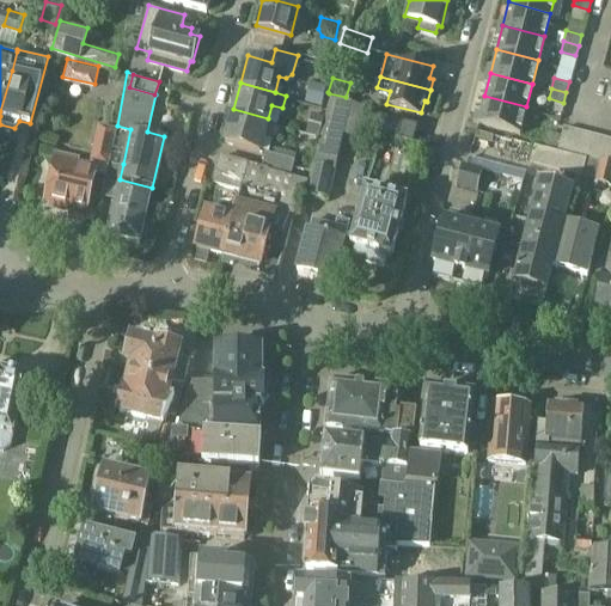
[(366,103),(346,97),(329,93),(316,142),(311,160),(307,177),(305,190),(328,195),(335,166),(334,166),(342,130),(358,134),(366,103)]
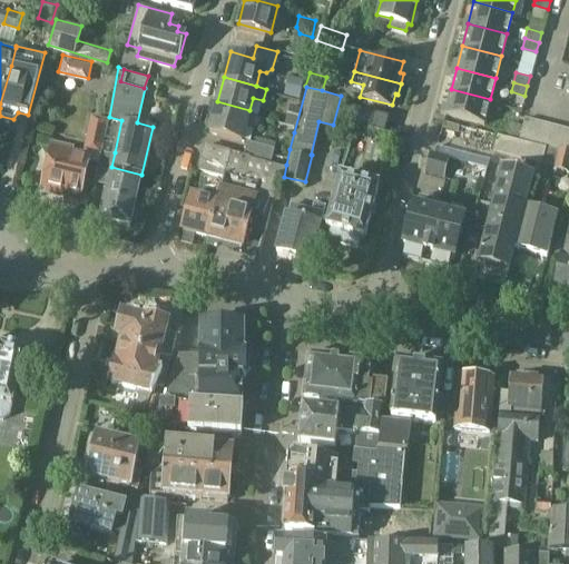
[(483,121),(490,99),(451,89),(444,111),(483,121)]
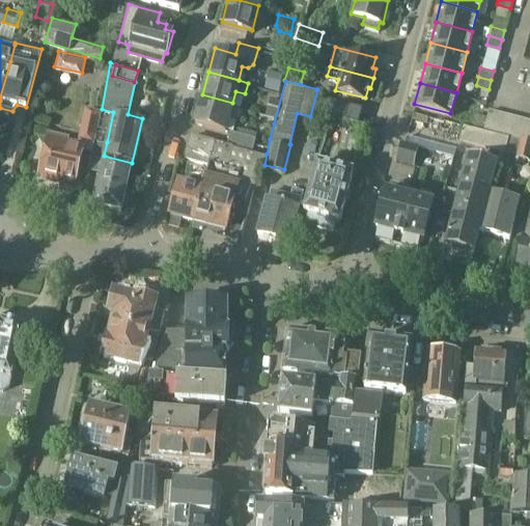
[(232,103),(202,94),(195,120),(225,129),(232,103)]
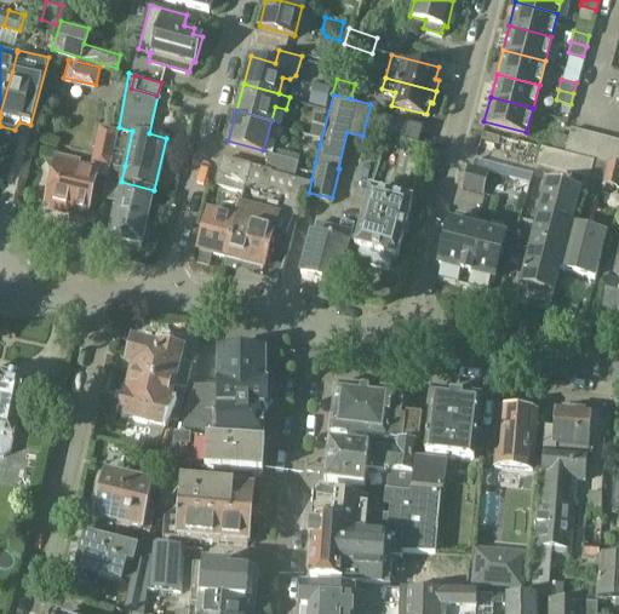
[(321,133),(327,115),(315,112),(309,130),(321,133)]
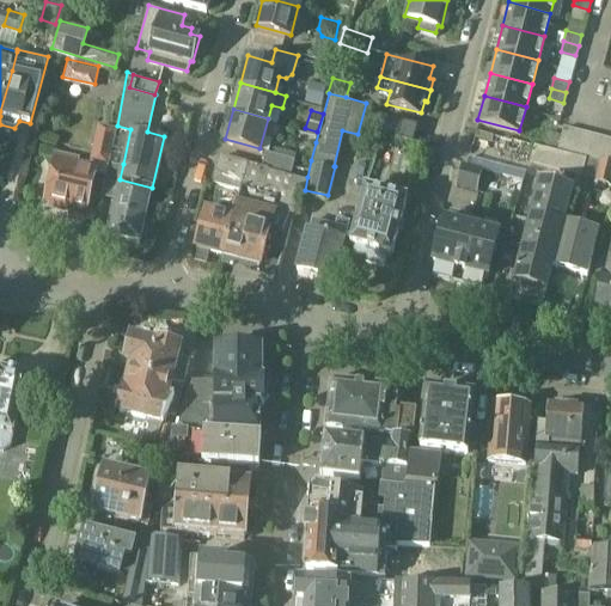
[(414,140),(419,123),(403,120),(398,136),(414,140)]
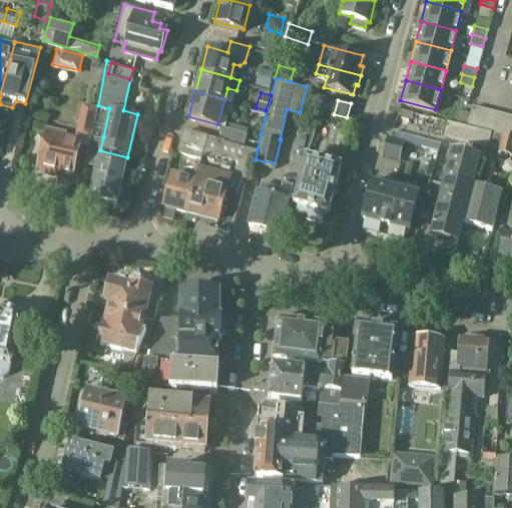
[(47,125),(38,165),(42,165),(44,170),(52,172),(57,169),(72,173),(79,142),(88,145),(91,134),(97,106),(82,102),(80,112),(74,136),(64,133),(64,129),(47,125)]
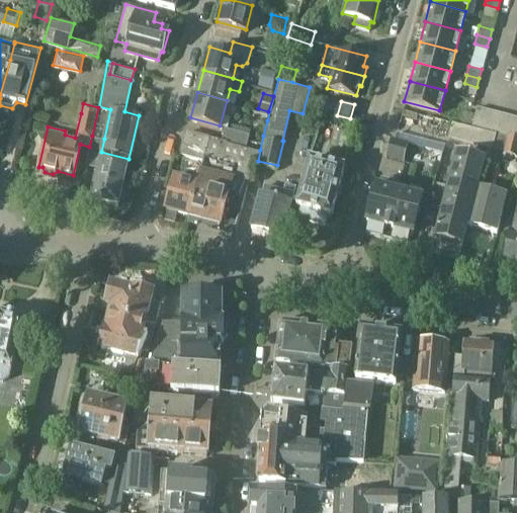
[(469,125),(481,129),(487,107),(476,104),(474,112),(469,125)]
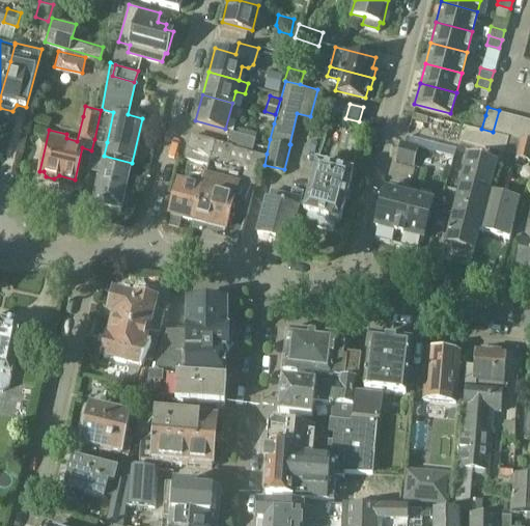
[(499,110),(493,132),(504,134),(509,112),(499,110)]
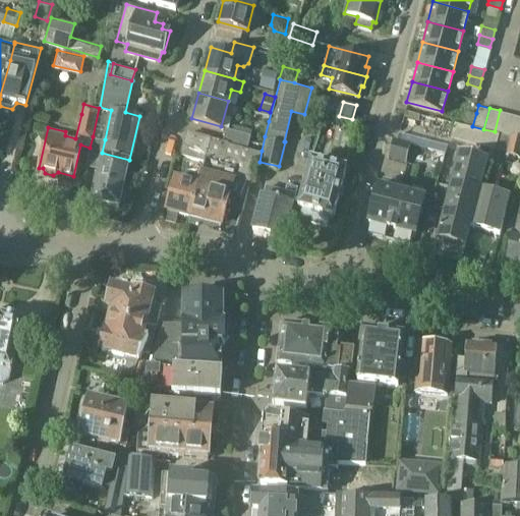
[(463,124),(472,126),(476,113),(466,110),(463,124)]
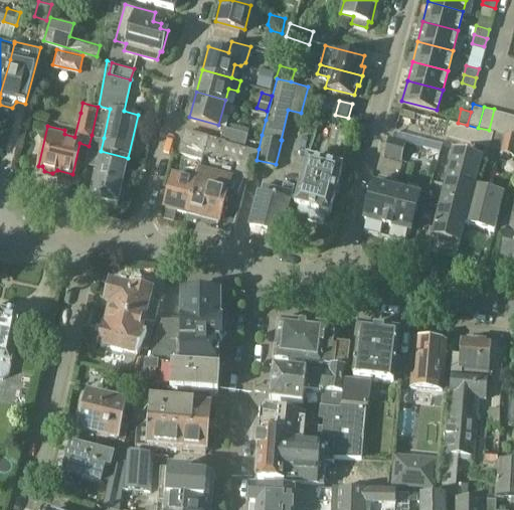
[(494,109),(489,130),(492,131),(500,133),(505,112),(494,109)]
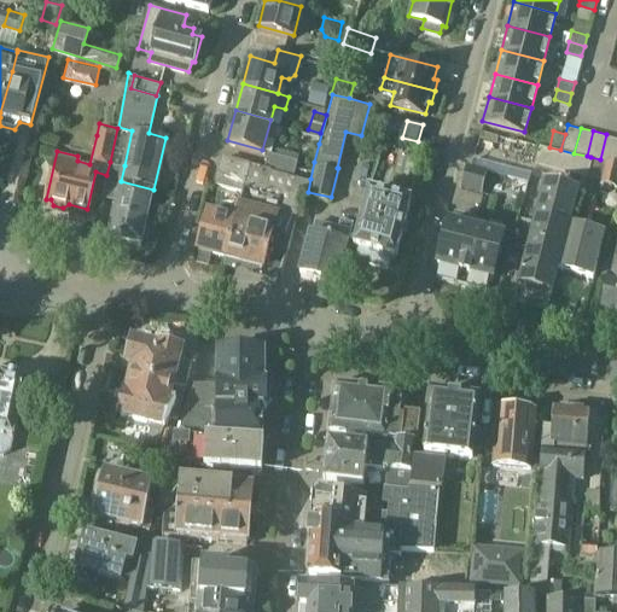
[(600,159),(605,161),(613,163),(616,146),(616,137),(606,134),(600,159)]
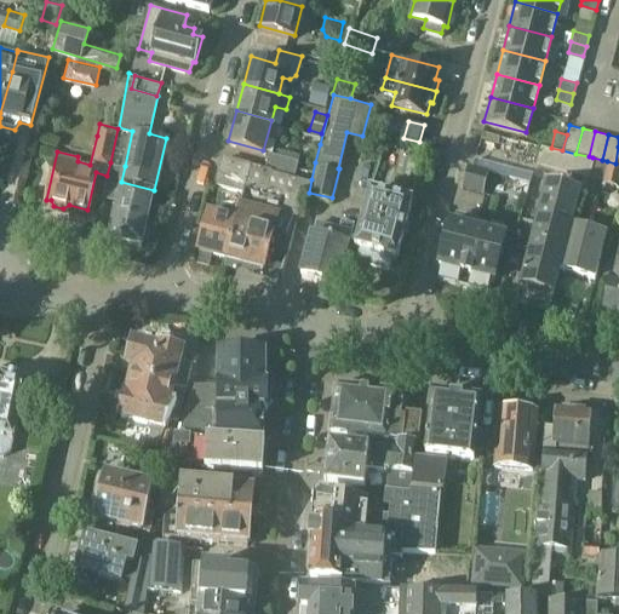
[(575,154),(562,150),(551,148),(540,145),(536,162),(588,176),(592,158),(589,156),(575,154)]
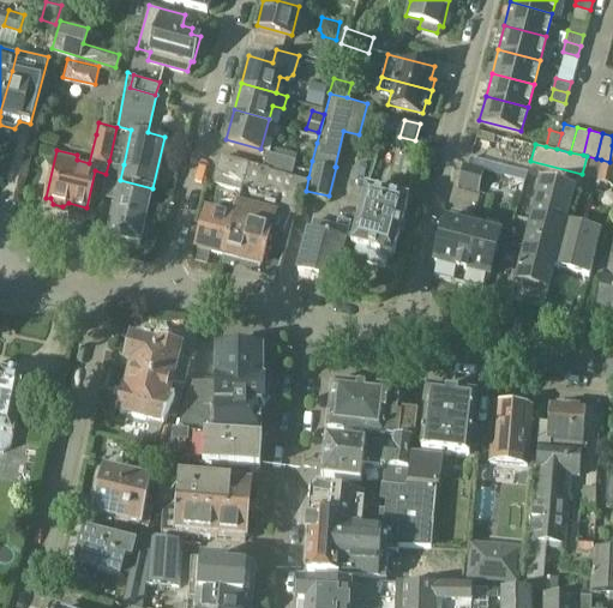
[(270,167),(292,173),(295,158),(268,151),(263,164),(270,167)]
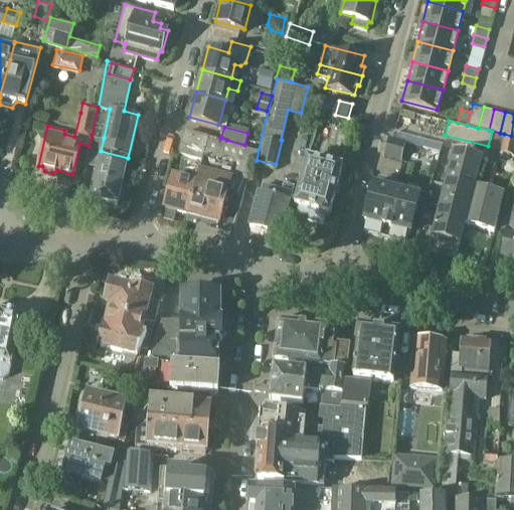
[(186,129),(183,140),(205,147),(202,158),(199,170),(196,182),(197,182),(189,213),(219,221),(227,192),(233,194),(236,200),(240,201),(251,159),(257,160),(259,149),(244,145),(226,140),(220,138),(186,129)]
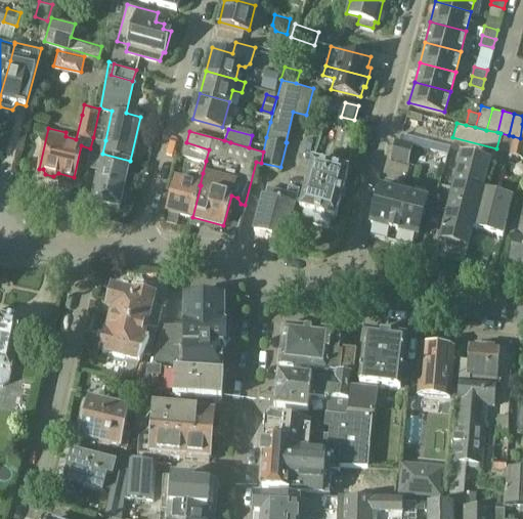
[(407,160),(412,141),(397,136),(391,155),(407,160)]
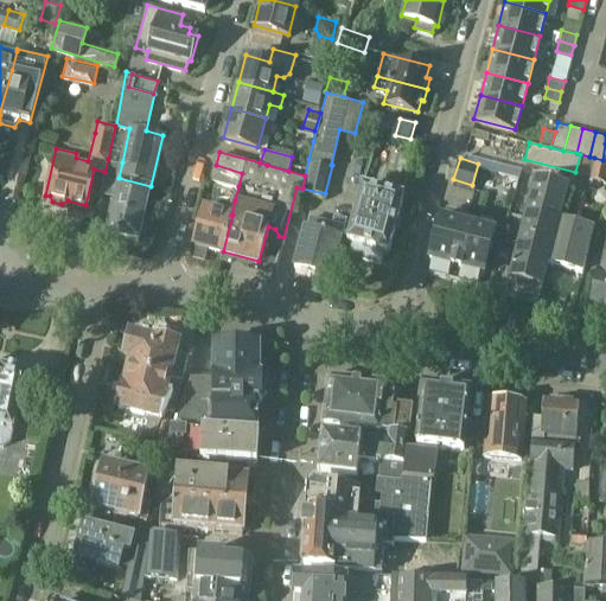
[(605,171),(605,160),(603,160),(594,158),(589,177),(604,180),(605,171)]
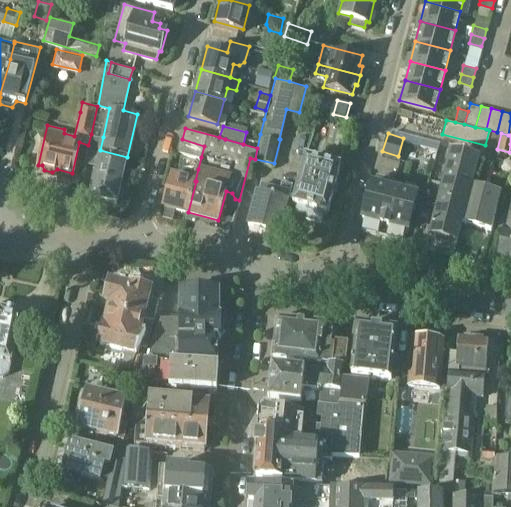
[(87,149),(86,152),(99,154),(100,150),(103,137),(91,134),(88,145),(87,149)]
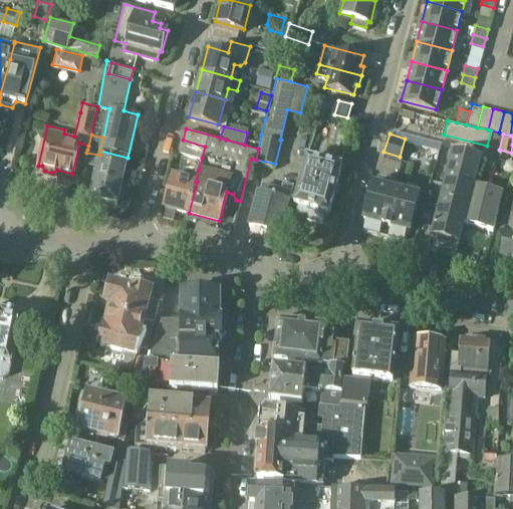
[(205,147),(183,140),(180,152),(202,158),(205,147)]
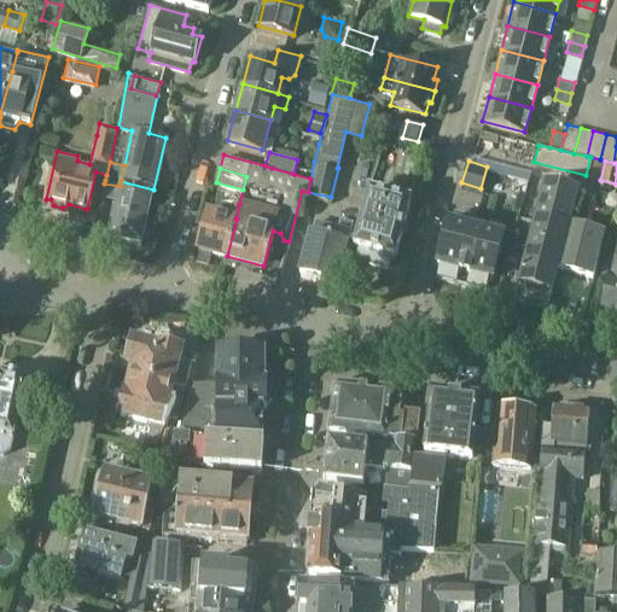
[(104,184),(100,200),(115,204),(109,235),(141,243),(153,190),(121,181),(120,186),(104,184)]
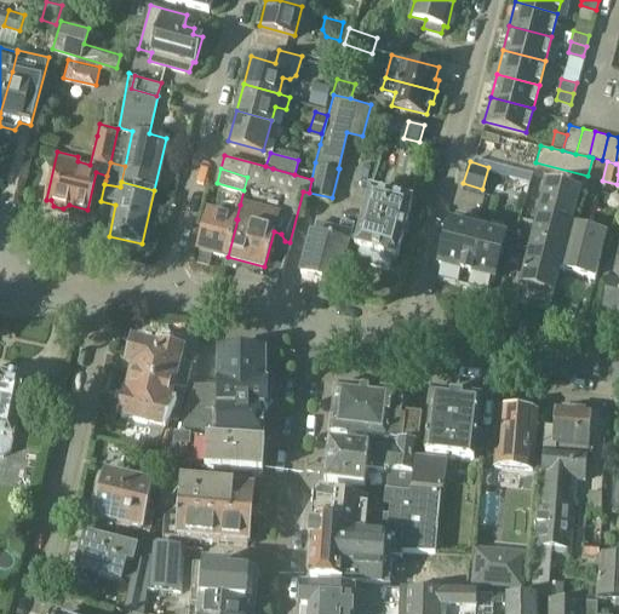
[(552,291),(559,268),(571,223),(575,204),(580,205),(584,191),(545,182),(536,223),(519,218),(513,240),(503,280),(500,290),(516,293),(515,302),(549,310),(554,291),(552,291)]
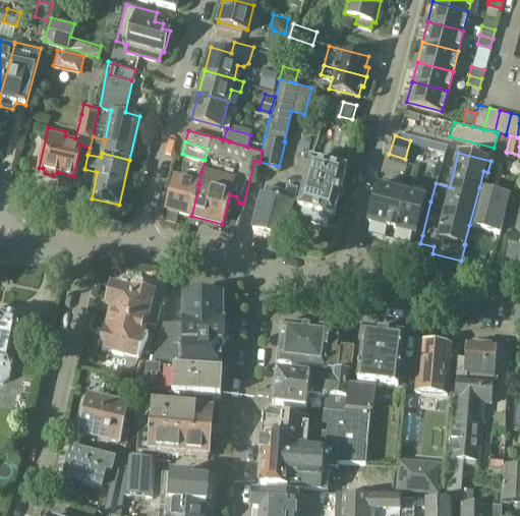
[(344,167),(346,158),(330,154),(328,162),(309,158),(297,205),(302,206),(299,216),(327,223),(329,213),(334,214),(346,167),(344,167)]
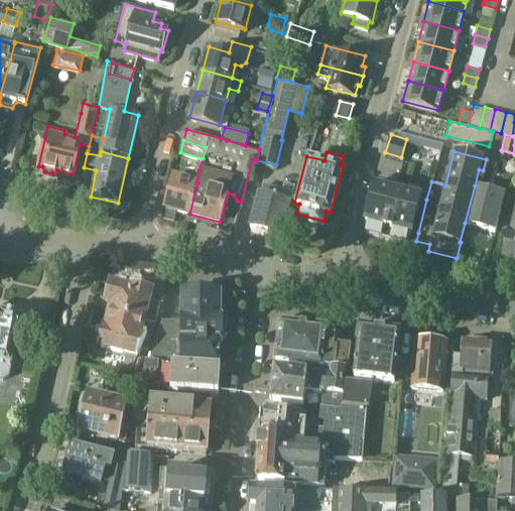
[(188,214),(189,214),(198,182),(197,182),(200,170),(183,166),(179,177),(173,176),(165,208),(188,214)]
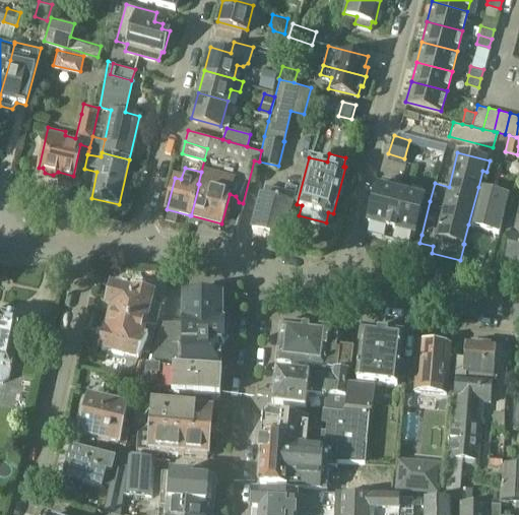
[(422,235),(430,201),(423,199),(423,197),(398,191),(400,182),(382,178),(380,186),(378,186),(368,223),(370,223),(368,233),(409,243),(411,235),(413,235),(413,233),(422,235)]
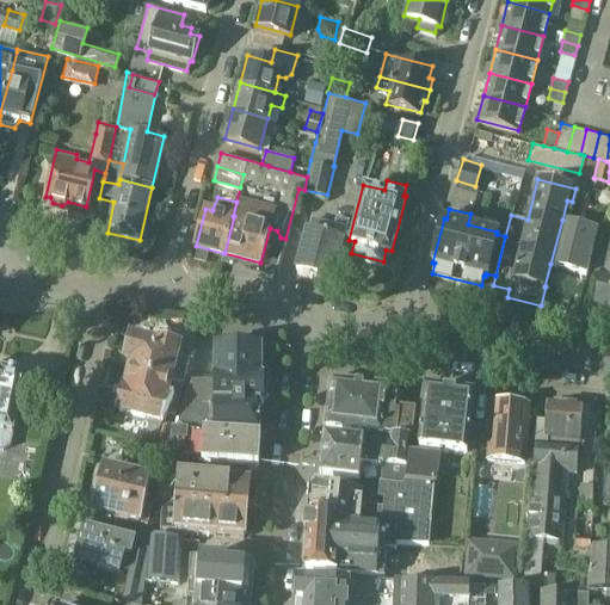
[(307,228),(296,267),(332,277),(334,271),(339,272),(344,253),(339,252),(349,217),(337,214),(334,222),(312,216),(308,228),(307,228)]
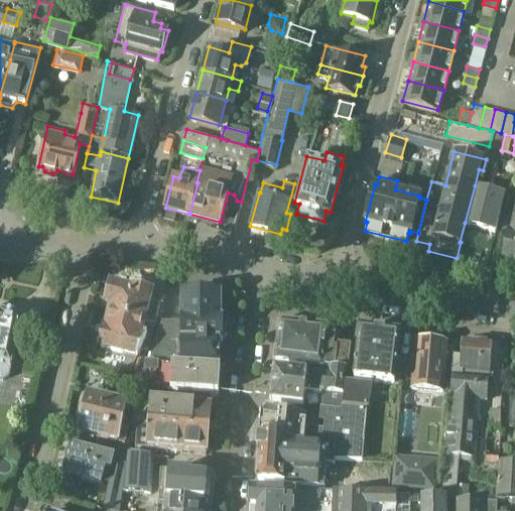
[(504,193),(475,185),(465,223),(494,230),(504,193)]
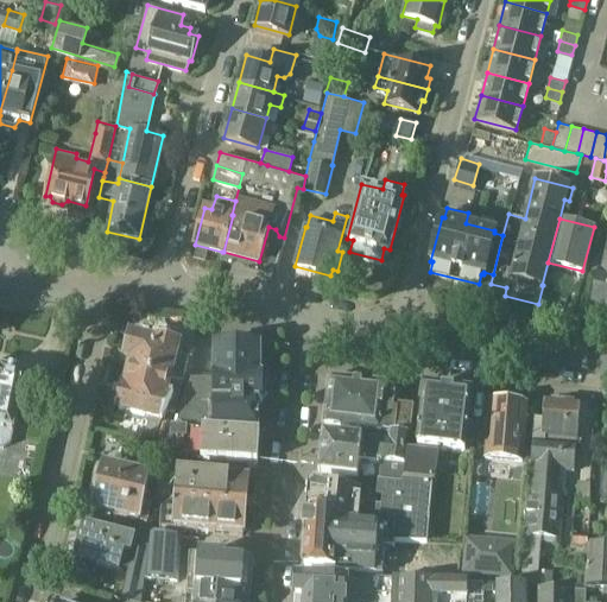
[(606,223),(602,222),(592,267),(599,268),(601,257),(606,257),(606,223)]
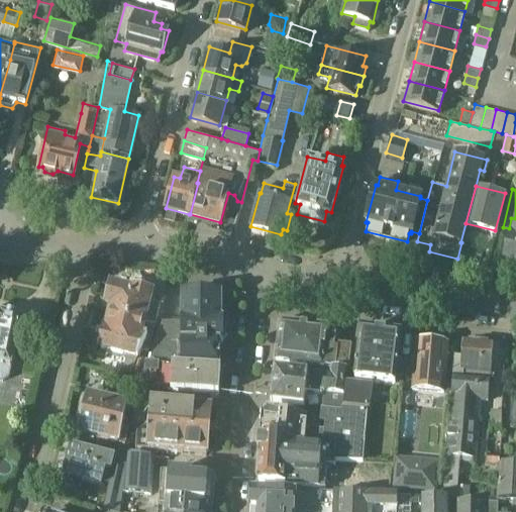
[(515,262),(515,218),(511,218),(509,228),(502,260),(515,262)]
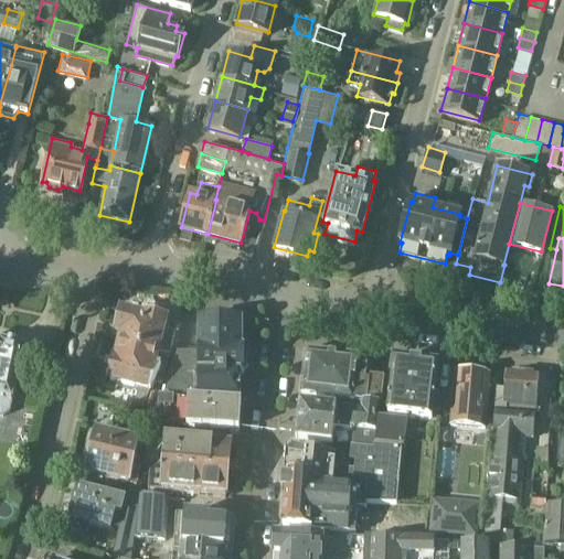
[(121,330),(120,336),(137,341),(141,346),(138,359),(153,363),(157,347),(162,348),(163,344),(165,344),(170,345),(174,330),(162,326),(165,320),(163,320),(167,308),(148,302),(145,315),(127,311),(121,314),(119,324),(121,330)]
